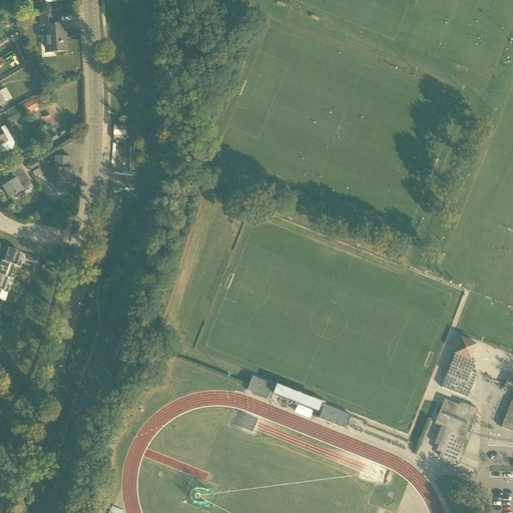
[(40,26),(46,25),(47,35),(48,53),(68,52),(67,41),(66,33),(63,33),(62,24),(55,25),(54,15),(39,16),(40,26)]
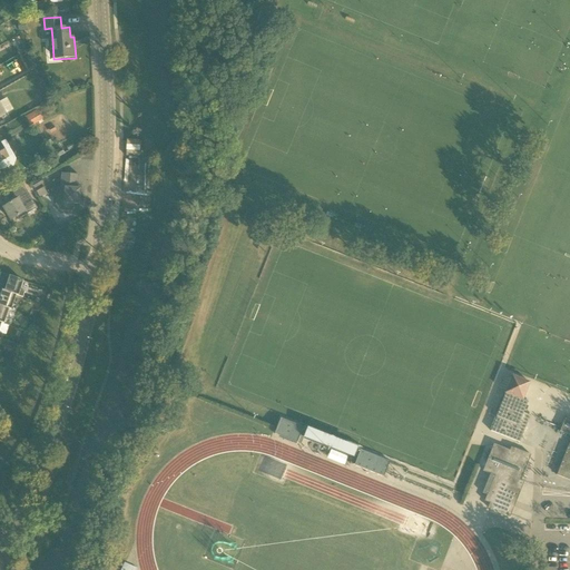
[(43,102),(52,97),(49,90),(39,96),(43,102)]
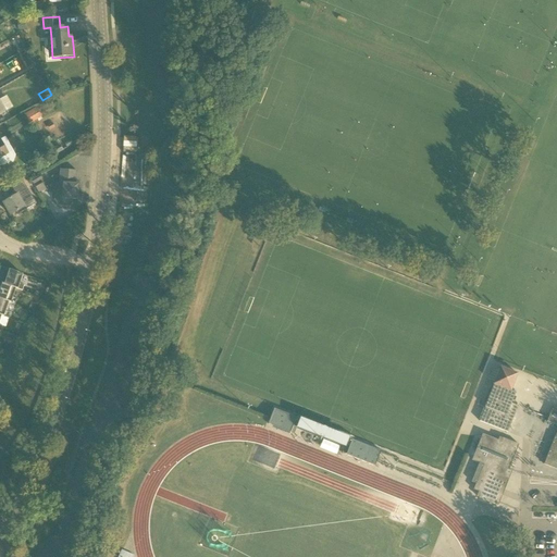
[(36,107),(25,114),(24,113),(5,124),(11,134),(42,118),(36,107)]
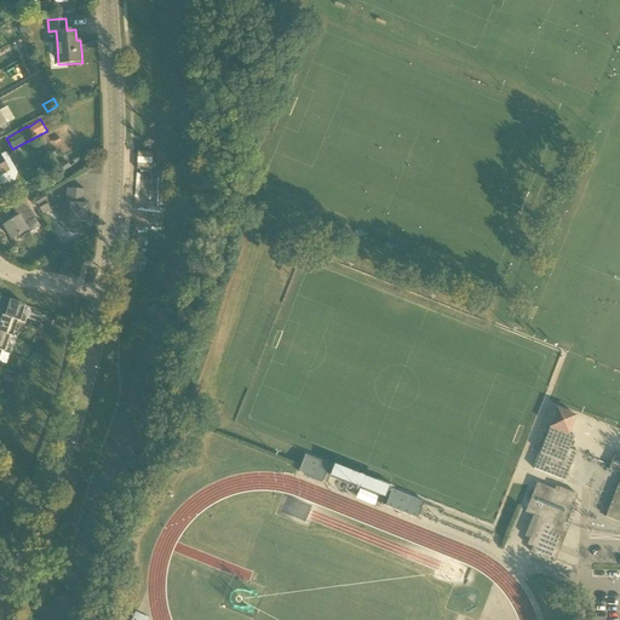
[(86,222),(87,212),(87,206),(85,205),(85,190),(68,189),(67,205),(63,204),(61,222),(67,229),(78,229),(79,222),(86,222)]
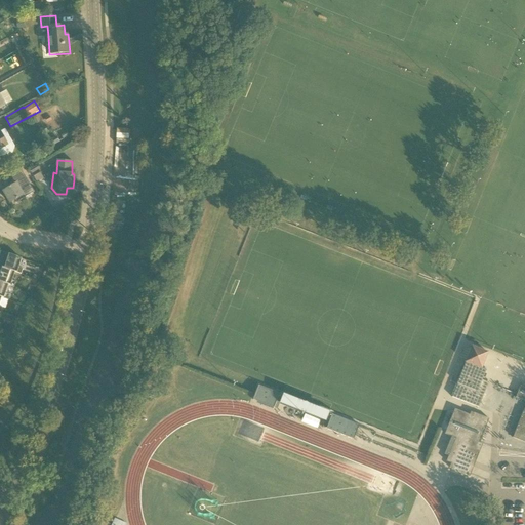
[(44,178),(39,170),(38,169),(31,173),(32,174),(36,182),(37,183),(44,178)]
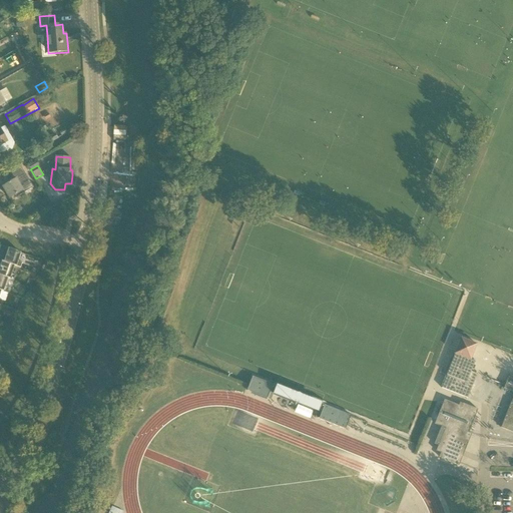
[(35,177),(31,170),(16,179),(3,187),(10,198),(23,190),(19,184),(25,180),(27,183),(35,177)]
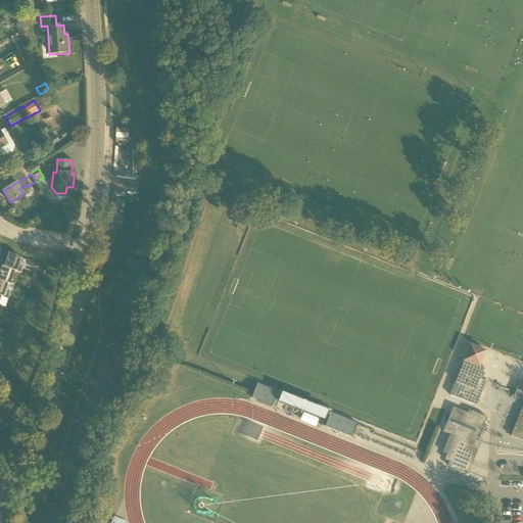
[(18,267),(21,258),(2,251),(0,258),(0,257),(0,266),(15,271),(15,272),(20,274),(22,269),(18,267)]
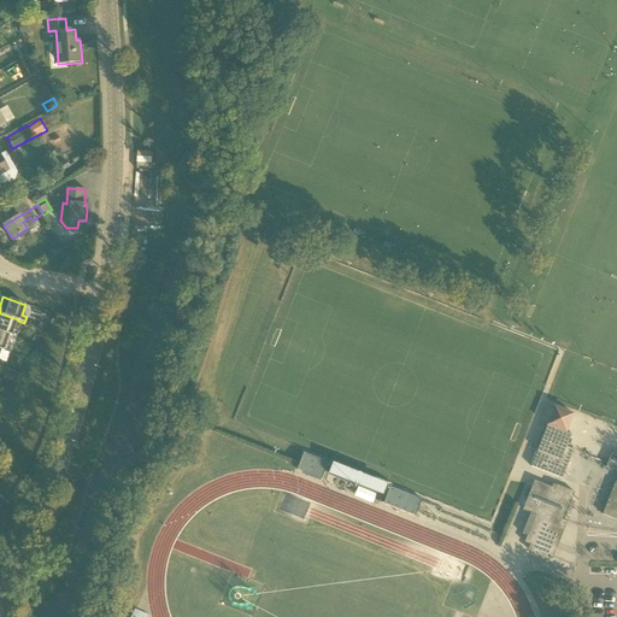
[(0,331),(10,335),(12,336),(18,321),(18,319),(0,313),(0,331)]
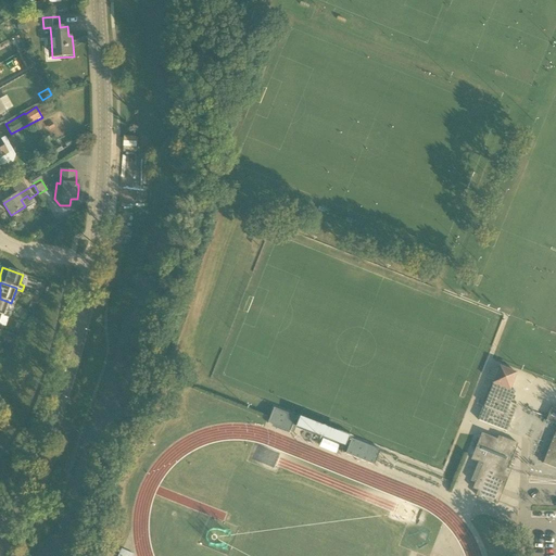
[(0,314),(2,315),(1,316),(4,316),(9,302),(0,299),(0,314)]
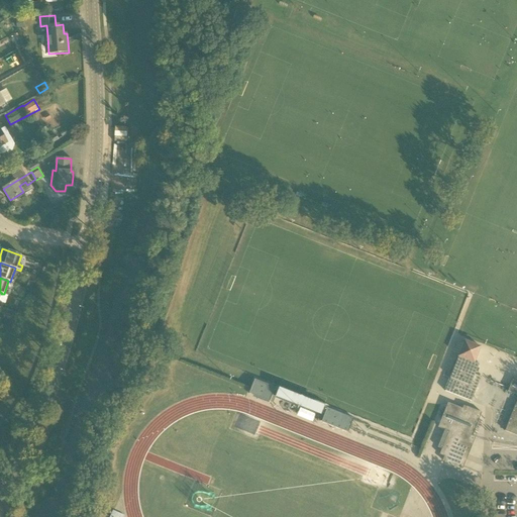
[(472,402),(481,377),(475,375),(476,372),(477,373),(481,371),(479,368),(478,367),(479,365),(475,363),(481,347),(464,341),(458,357),(450,378),(445,392),(472,402)]
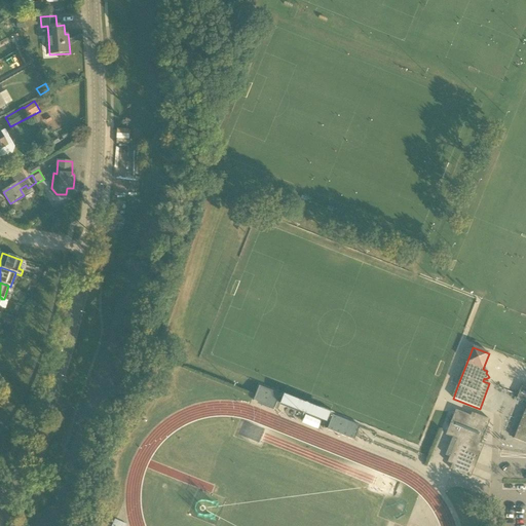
[(525,386),(522,385),(518,396),(517,399),(525,402),(525,408),(524,412),(514,439),(525,443),(525,386)]
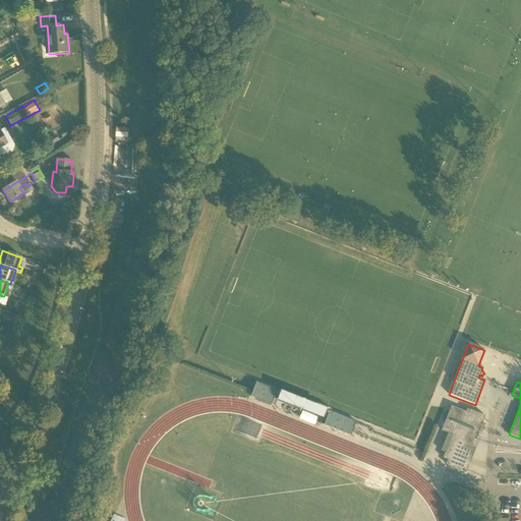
[(320,424),(351,437),(356,422),(331,412),(332,408),(322,405),(321,407),(313,404),(314,402),(295,395),(295,397),(287,394),(288,392),(279,388),(277,391),(256,383),(252,393),(251,397),(275,407),(278,400),(323,417),(320,424)]
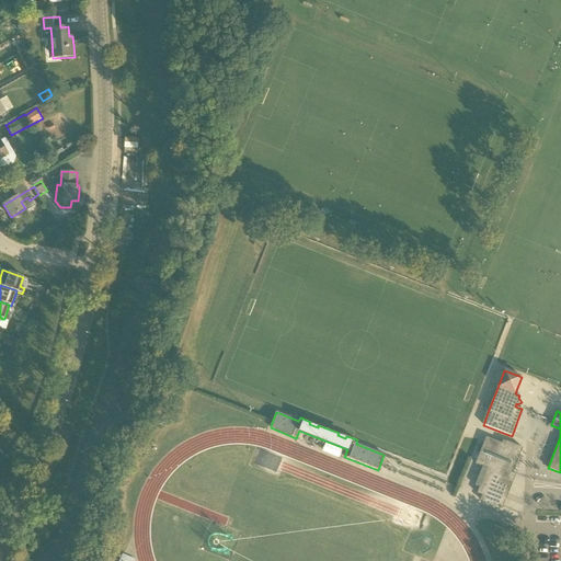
[(513,473),(523,448),(506,442),(505,445),(487,437),(476,462),(476,464),(483,467),(474,485),(479,488),(477,493),(484,496),(482,502),(502,510),(503,507),(516,474),(513,473)]
